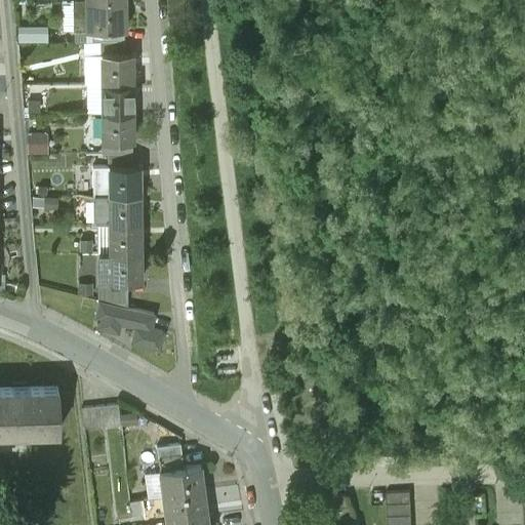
[(124,28),(123,0),(85,0),(86,28),(91,28),(124,28)]
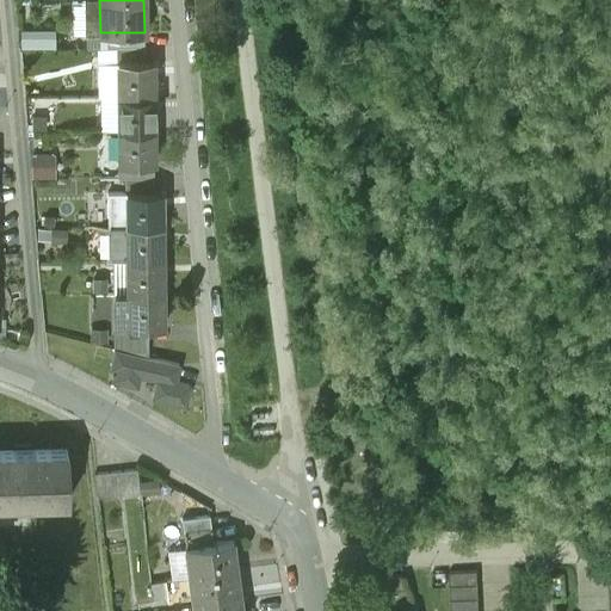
[(144,32),(106,32),(106,47),(117,47),(144,47),(144,32)]
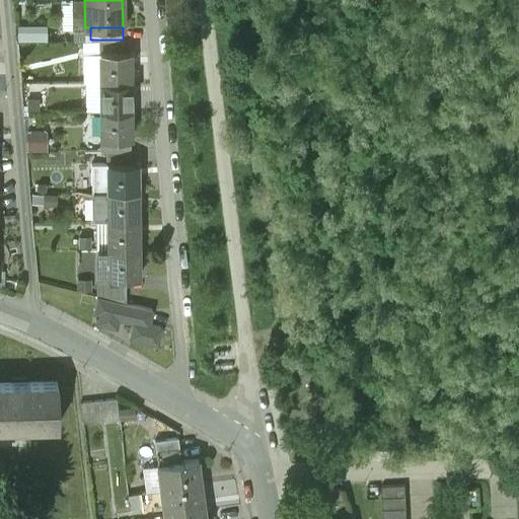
[(123,40),(99,40),(98,53),(123,52),(123,40)]
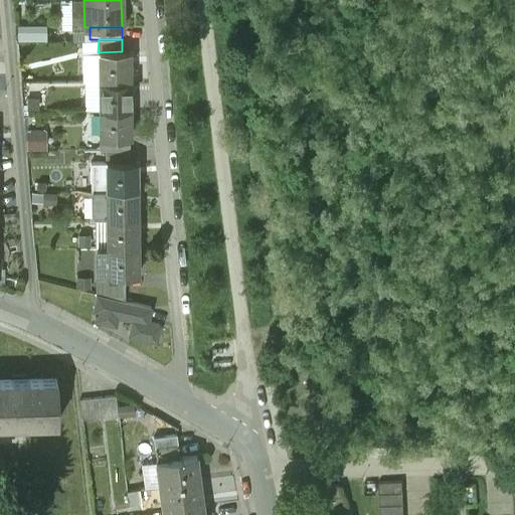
[(122,51),(98,52),(99,80),(131,79),(130,51),(122,51)]
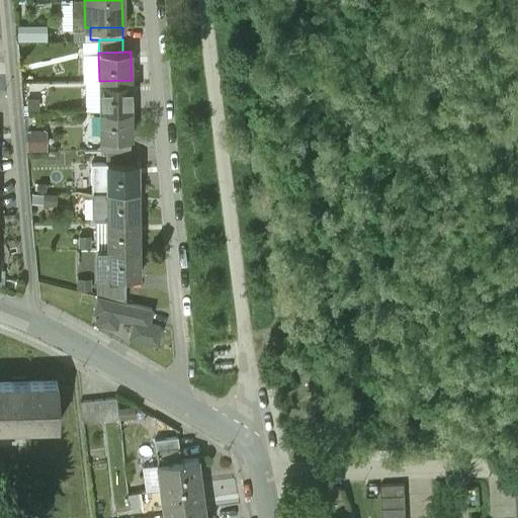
[(132,80),(99,81),(99,110),(133,110),(132,80)]
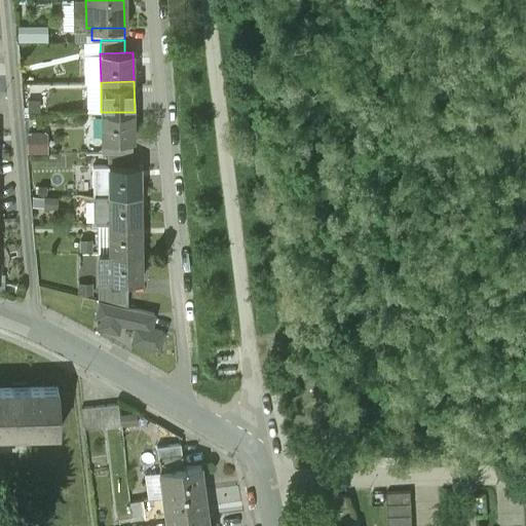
[(39,100),(27,100),(27,112),(39,112),(39,100)]
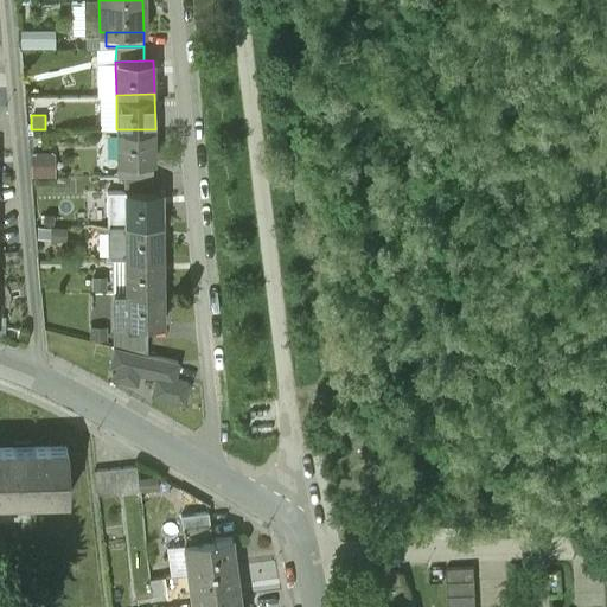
[(155,129),(116,129),(117,163),(152,163),(157,163),(155,129)]
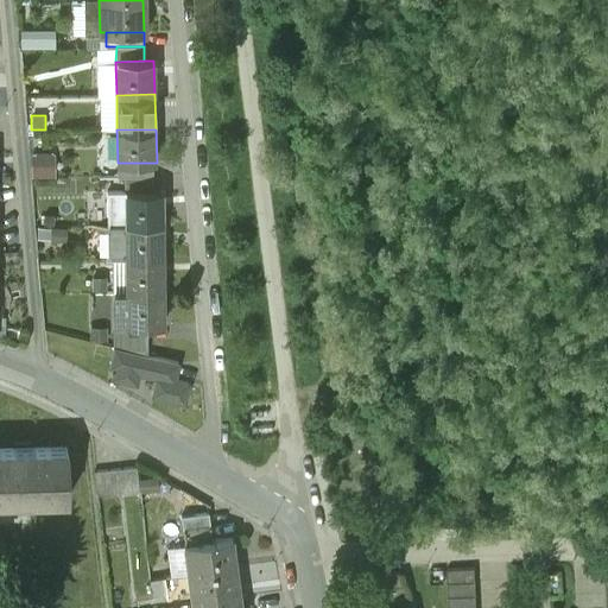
[(31,153),(32,177),(55,177),(55,156),(50,151),(31,153)]
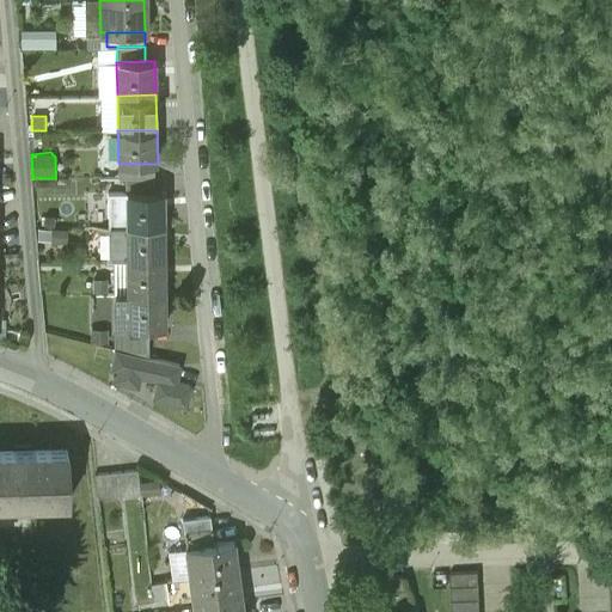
[(153,177),(153,164),(118,164),(118,178),(126,178),(153,177)]
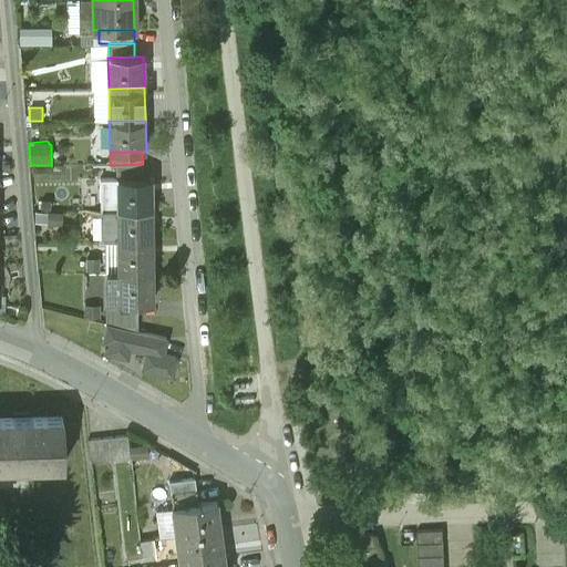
[(142,177),(142,164),(116,165),(116,177),(142,177)]
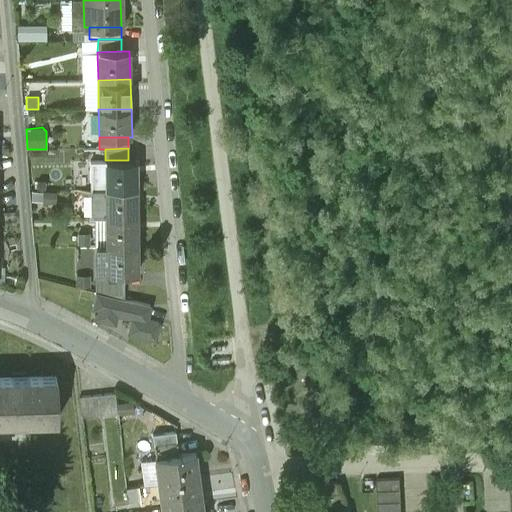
[(128,160),(105,160),(105,189),(137,189),(136,160),(128,160)]
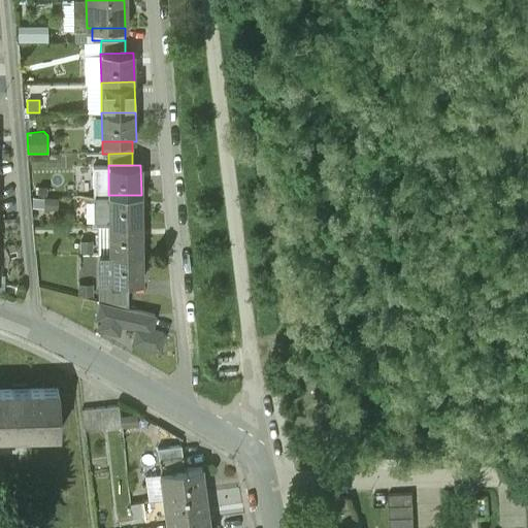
[(141,222),(141,195),(108,195),(94,195),(94,222),(111,222),(141,222)]
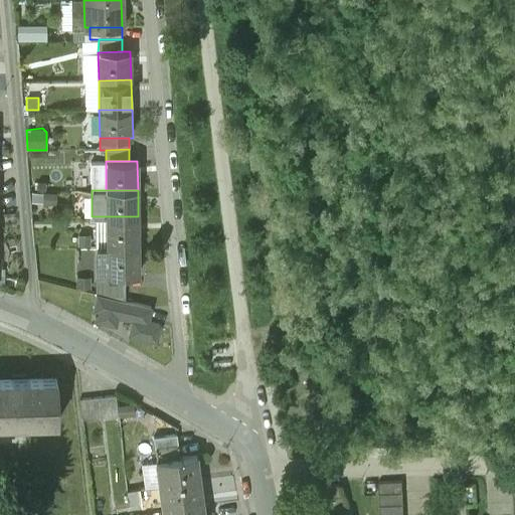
[(56,193),(31,192),(31,202),(55,203),(56,193)]
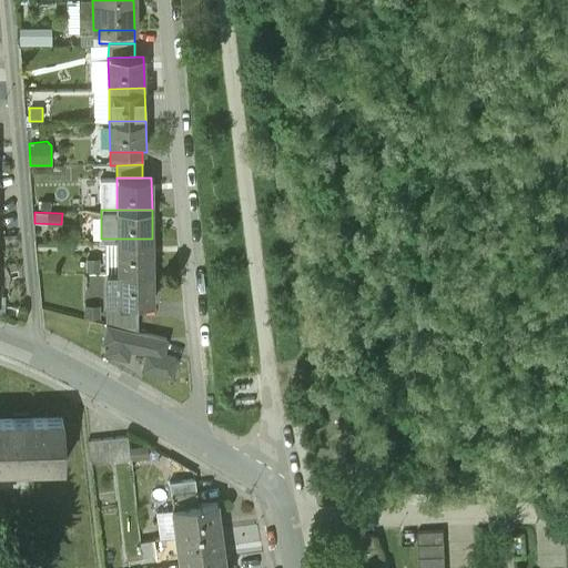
[(152,239),(120,239),(120,270),(152,270),(152,239)]
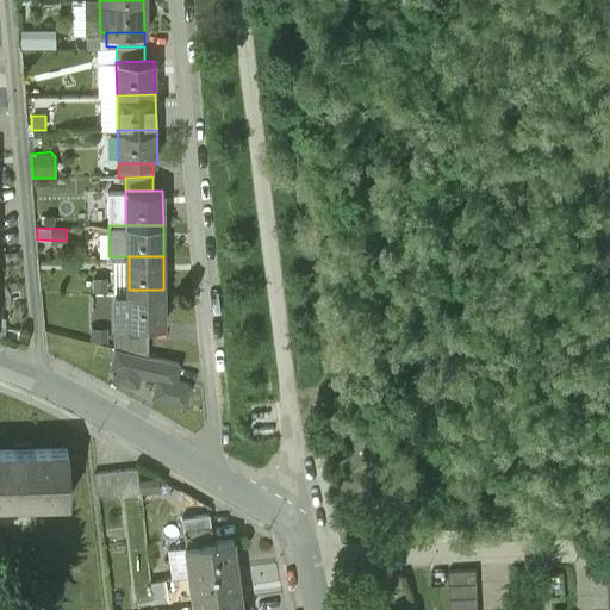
[(106,278),(92,278),(92,292),(106,292),(106,278)]
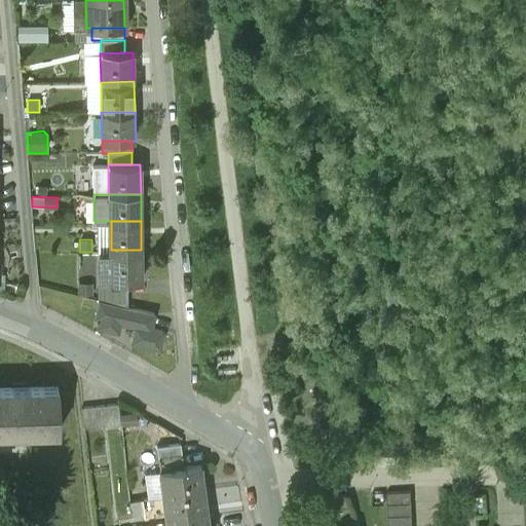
[(111,250),(100,250),(96,283),(127,282),(142,280),(141,250),(111,250)]
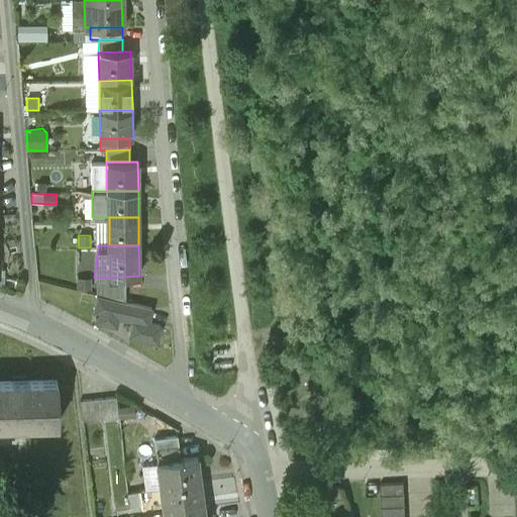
[(125,277),(94,278),(96,295),(125,302),(125,277)]
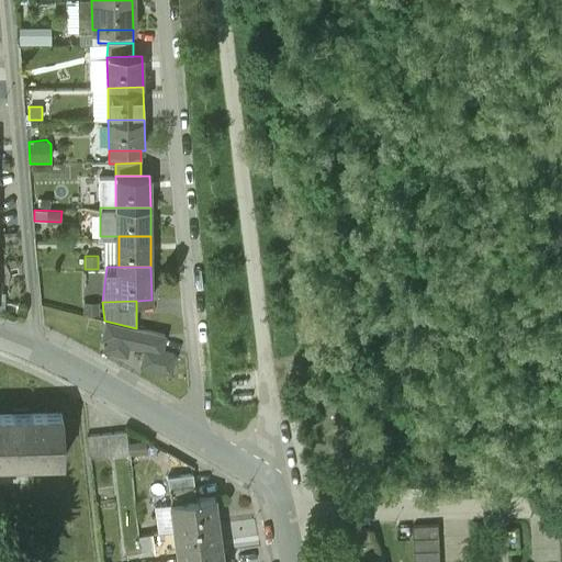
[(82,303),(82,315),(99,315),(99,303),(82,303)]
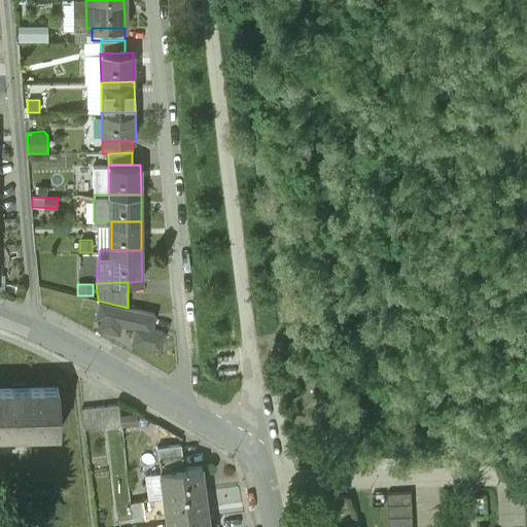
[(128,308),(98,301),(95,318),(98,319),(96,328),(118,334),(120,325),(134,328),(132,343),(161,349),(166,331),(152,328),(155,314),(128,308)]
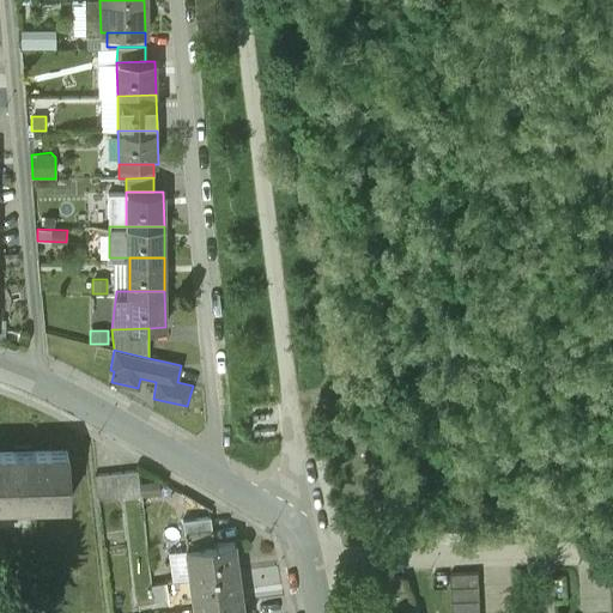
[(64,451),(0,453),(0,503),(25,502),(65,502),(66,502),(67,502),(66,450),(64,450),(64,451)]
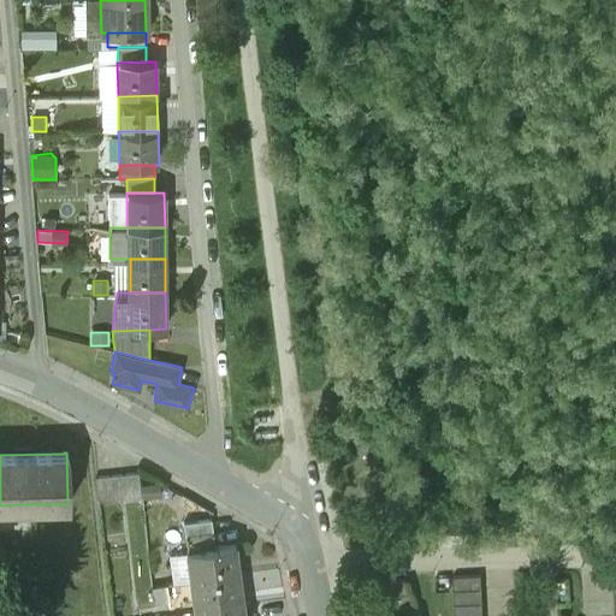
[(137,471),(95,475),(99,501),(141,496),(137,471)]
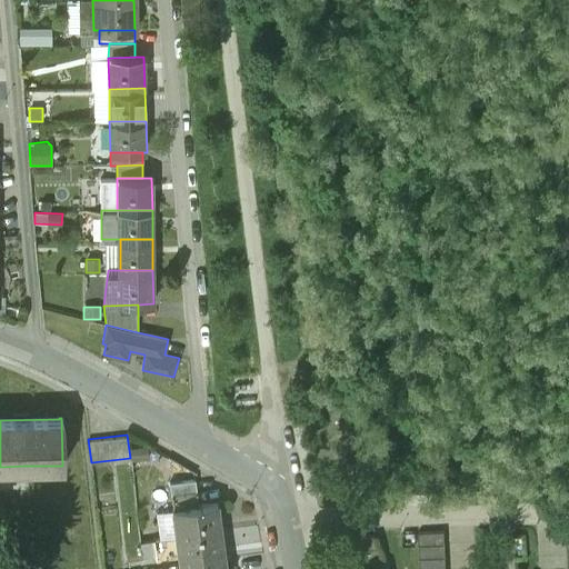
[(195,478),(170,481),(175,507),(199,503),(195,478)]
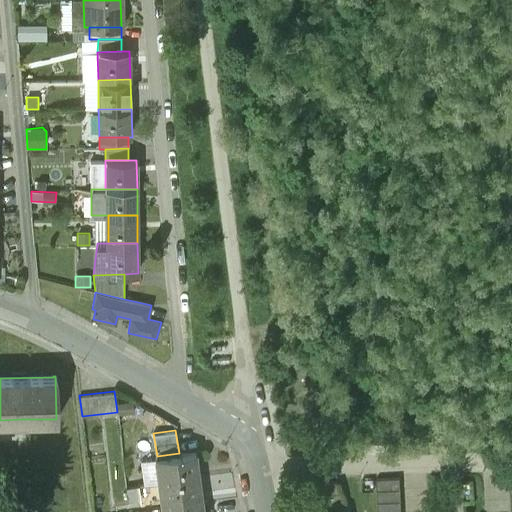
[(385,444),(365,444),(366,454),(385,453),(385,444)]
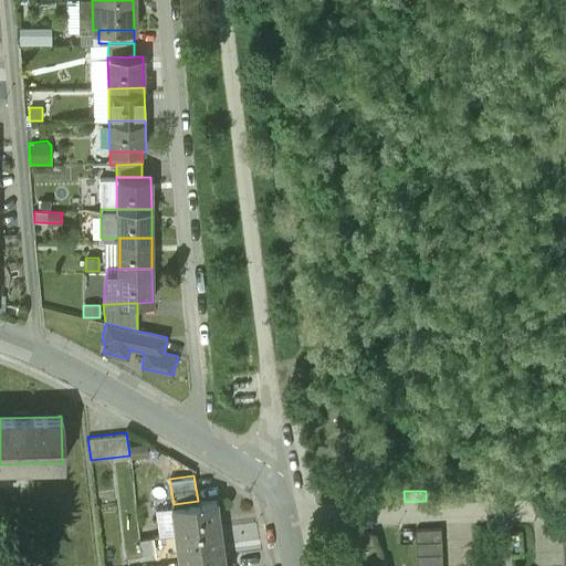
[(174,504),(171,505),(176,533),(220,526),(217,499),(198,501),(174,504)]
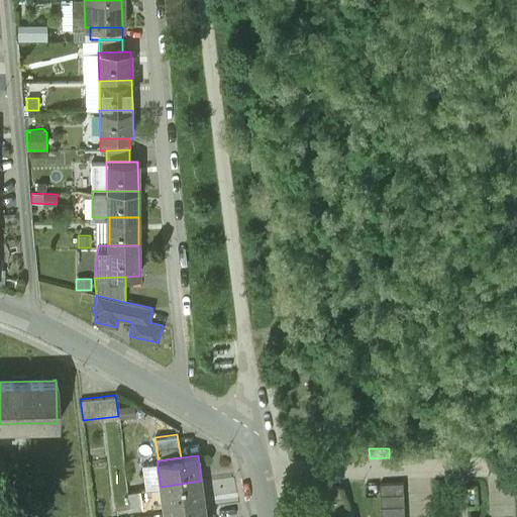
[(201,481),(161,487),(164,512),(204,507),(201,481)]
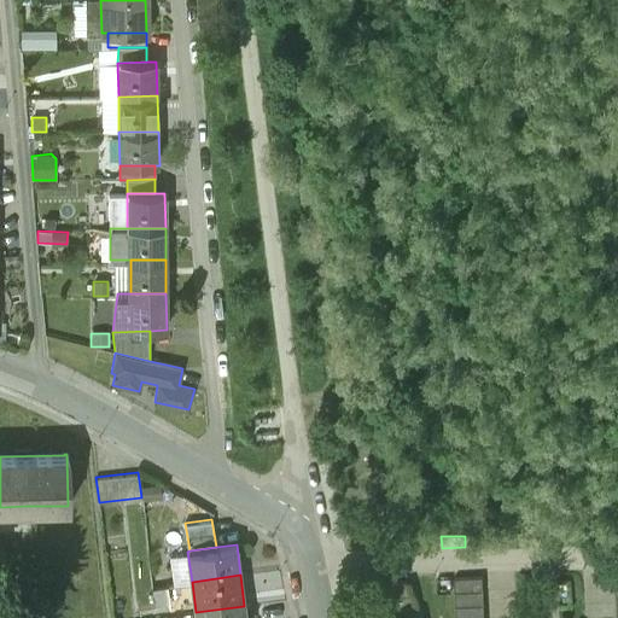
[(482,577),(453,578),(454,593),(483,592),(482,577)]
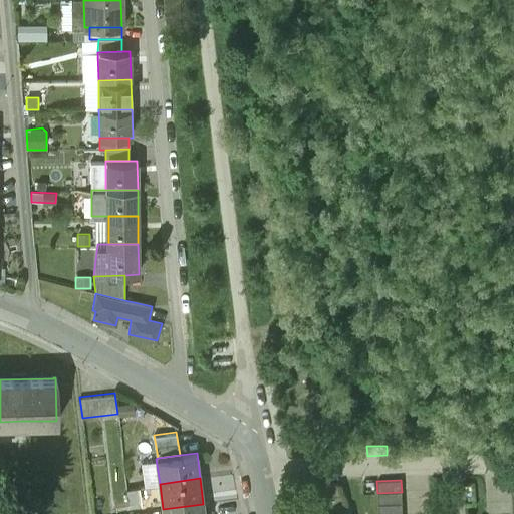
[(402,492),(377,493),(377,505),(402,504),(402,492)]
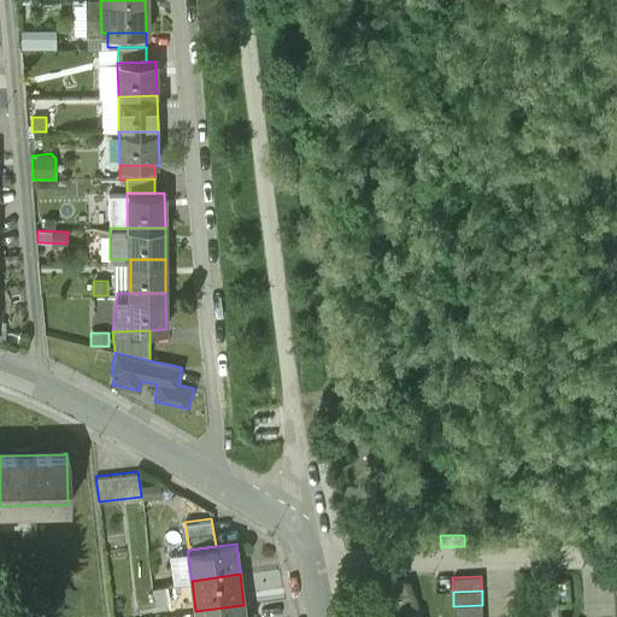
[(245,616),(244,605),(195,611),(195,616),(245,616)]
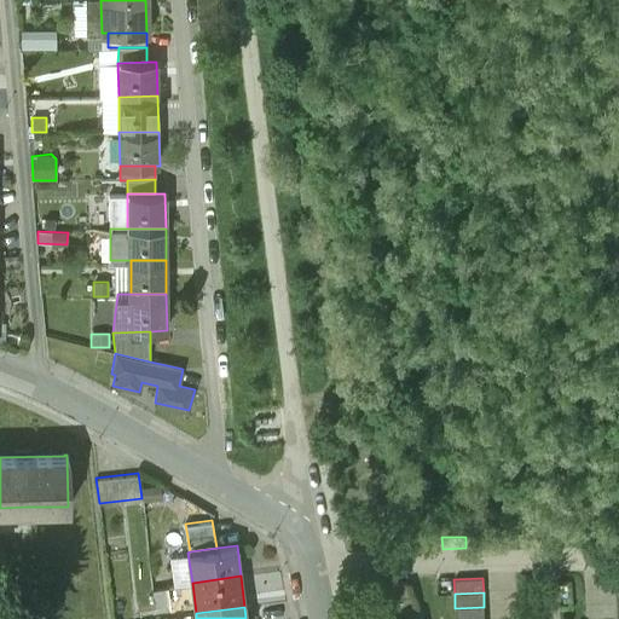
[(484,618),(484,607),(455,608),(455,618),(484,618)]
